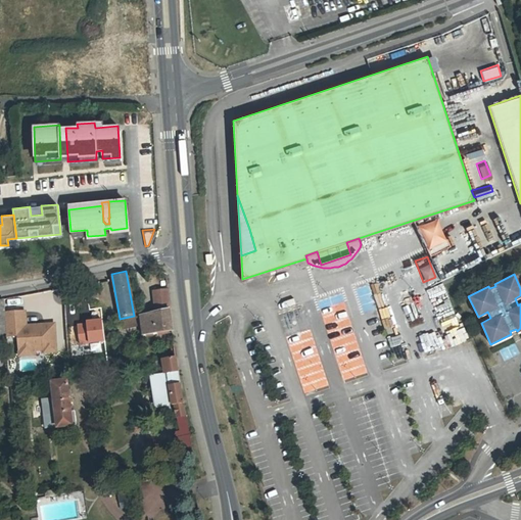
[(171,328),(167,286),(152,288),(155,310),(141,313),(139,313),(141,332),(171,328)]
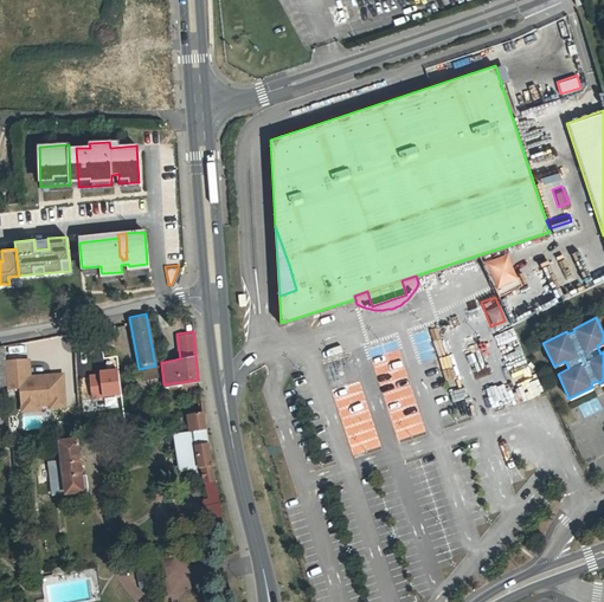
[(29,356),(4,357),(6,382),(6,386),(20,384),(20,389),(25,389),(26,401),(38,400),(38,401),(50,401),(50,403),(64,402),(62,371),(42,373),(43,376),(30,376),(30,374),(29,356)]
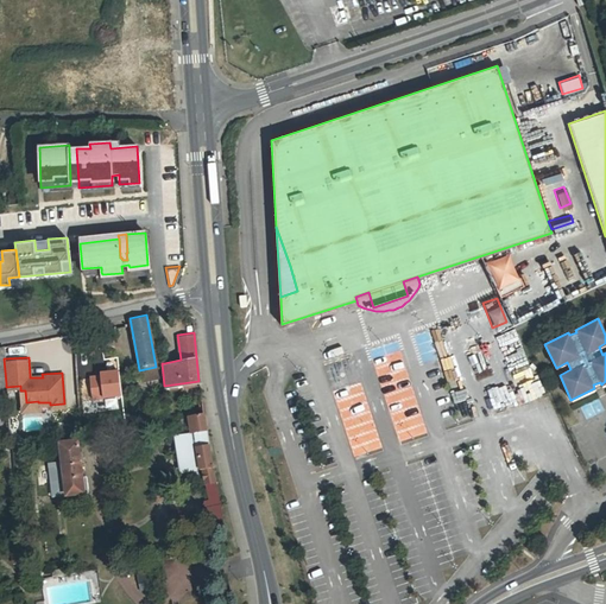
[(118,394),(115,367),(86,368),(87,396),(118,394)]
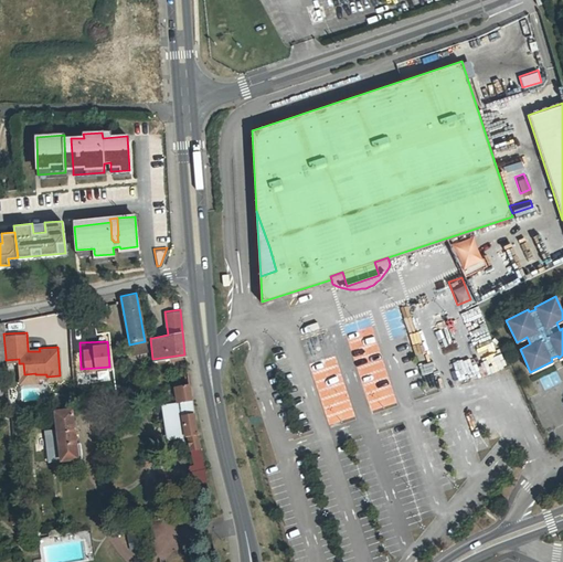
[(146,348),(145,341),(129,345),(130,351),(146,348)]
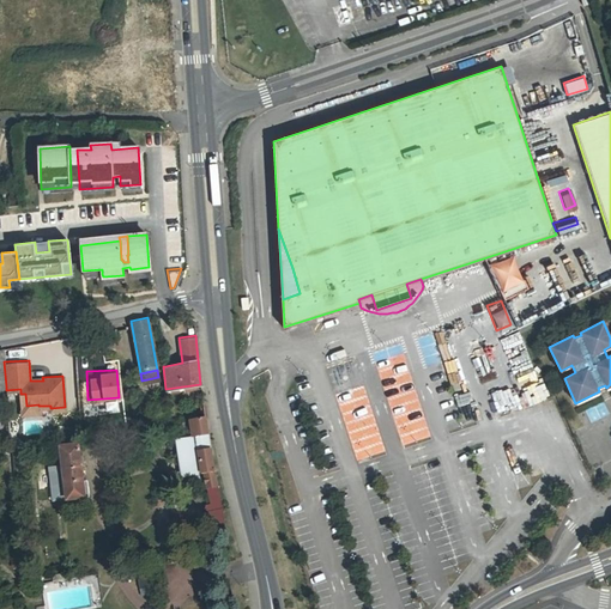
[(354,458),(382,450),(362,382),(333,390),(354,458)]
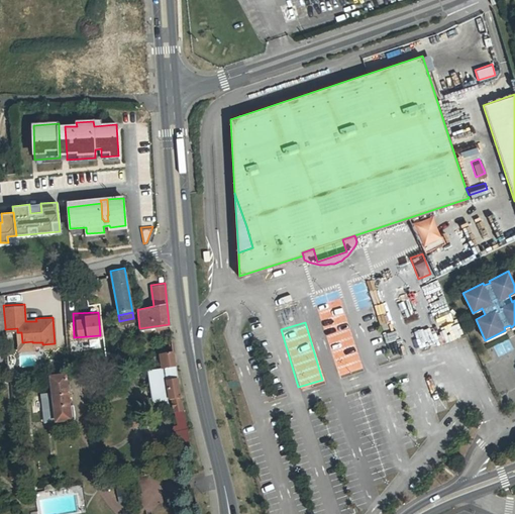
[(129,353),(143,351),(141,343),(128,345),(129,353)]
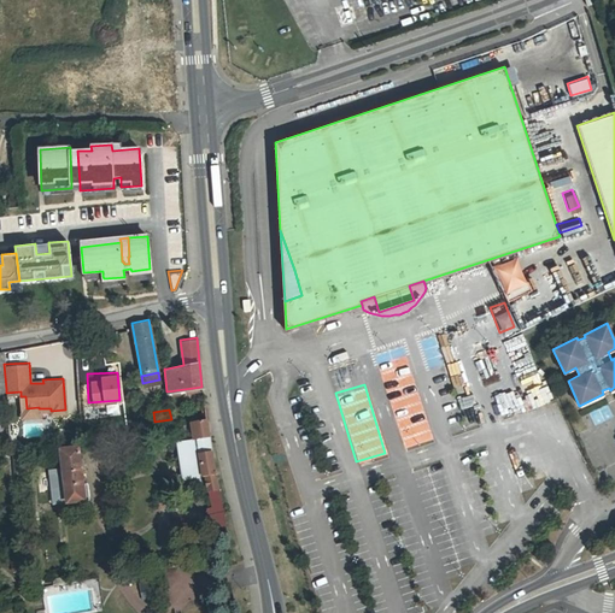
[(204,473),(215,471),(206,417),(192,419),(195,436),(195,443),(179,446),(183,476),(204,473)]
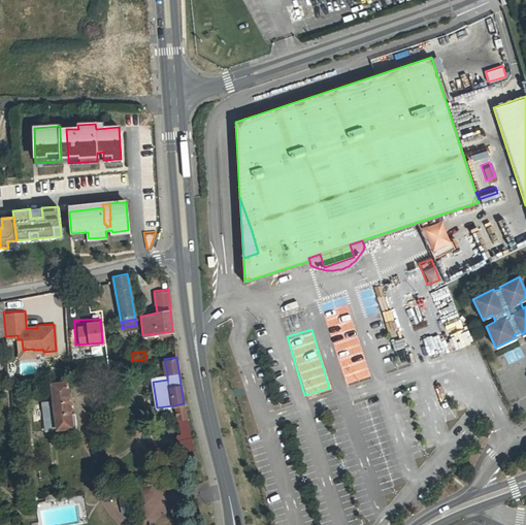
[(159,367),(158,360),(146,362),(140,363),(142,370),(159,367)]
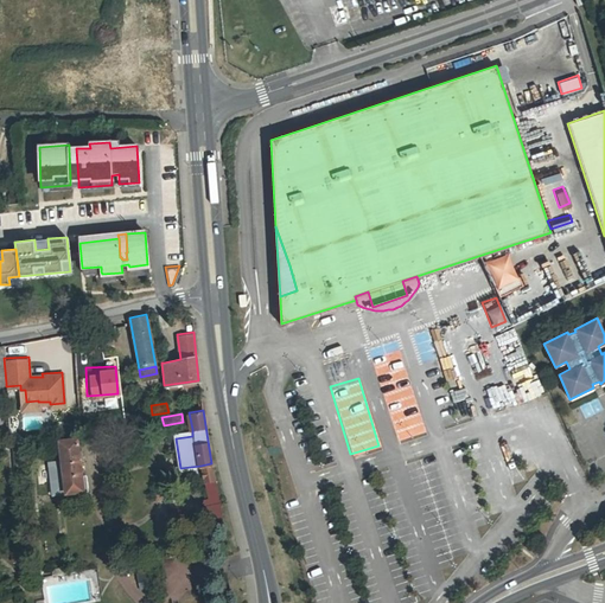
[(174,431),(176,438),(192,436),(192,429),(174,431)]
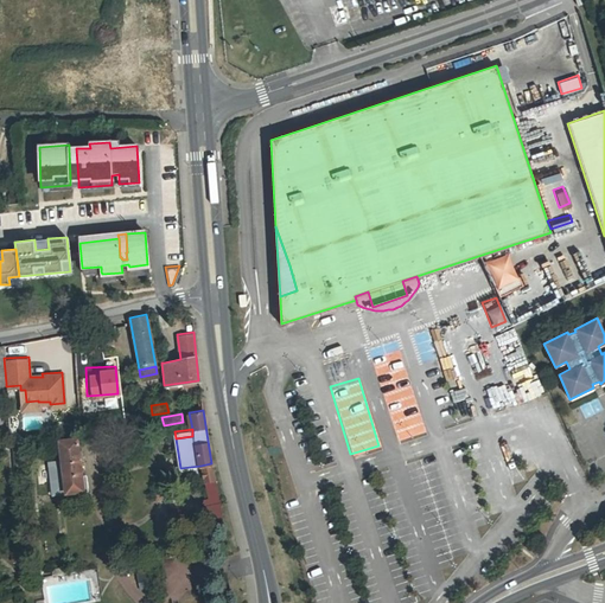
[(81,473),(76,438),(75,438),(75,432),(61,435),(61,440),(58,440),(61,459),(50,460),(52,475),(63,474),(65,493),(87,489),(84,473),(81,473)]
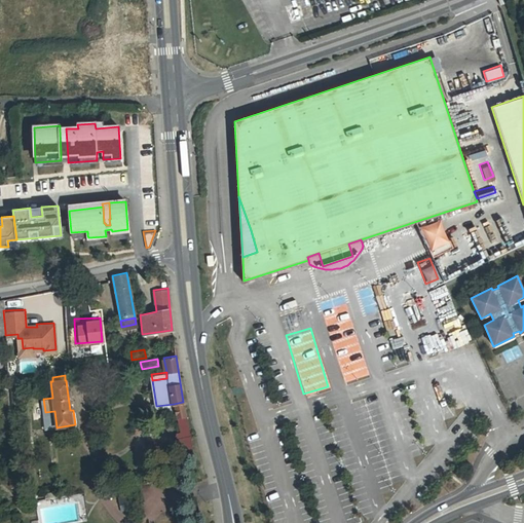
[(176,417),(185,415),(183,402),(174,404),(176,417)]
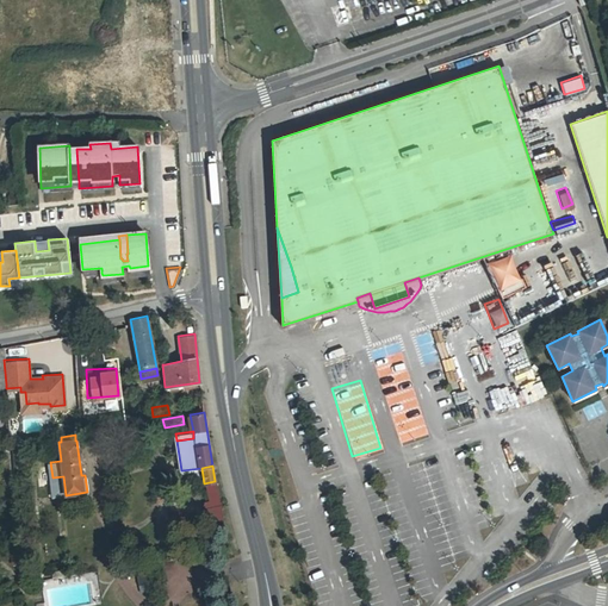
[(221,505),(215,481),(204,483),(208,499),(203,500),(204,508),(205,507),(221,505)]
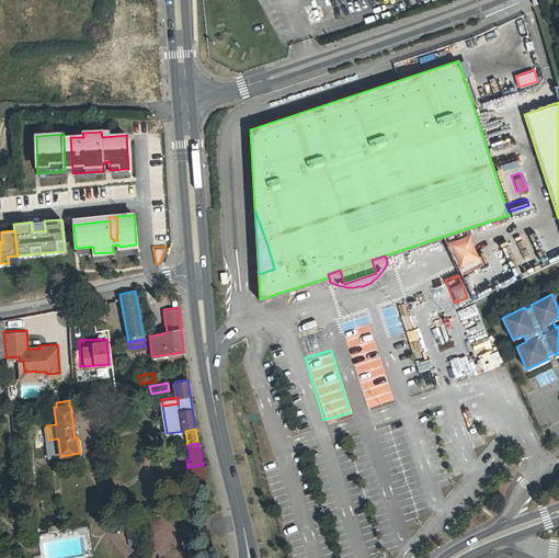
[(207,488),(203,465),(189,467),(194,491),(207,488)]
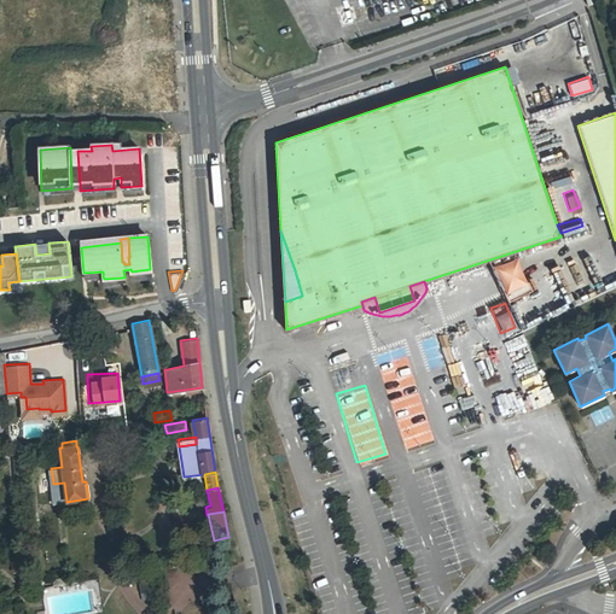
[(198,541),(182,543),(184,551),(201,549),(198,541)]
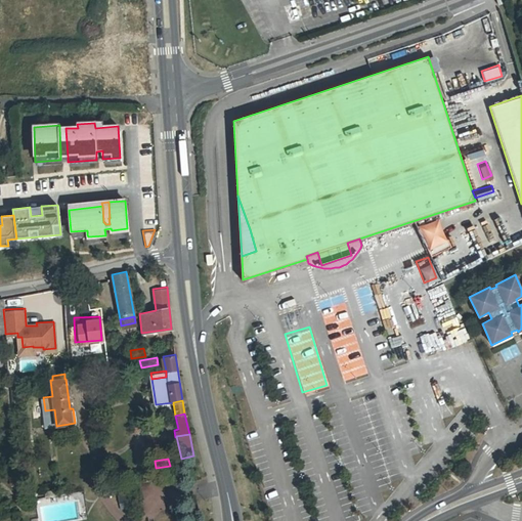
[(117,492),(118,501),(132,497),(130,490),(117,492)]
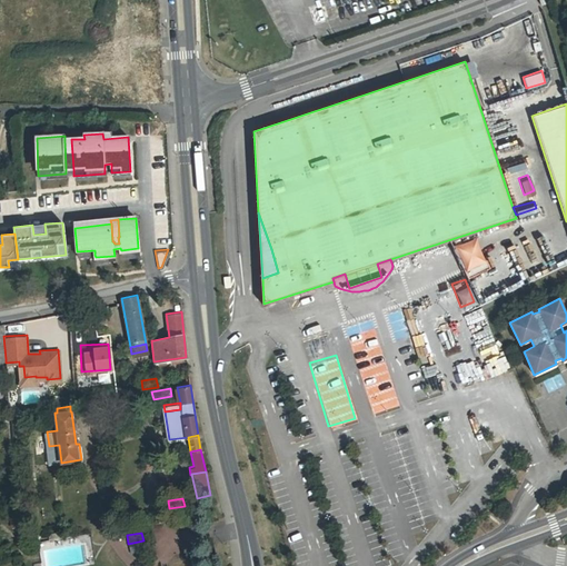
[(143,540),(128,544),(130,550),(145,547),(143,540)]
